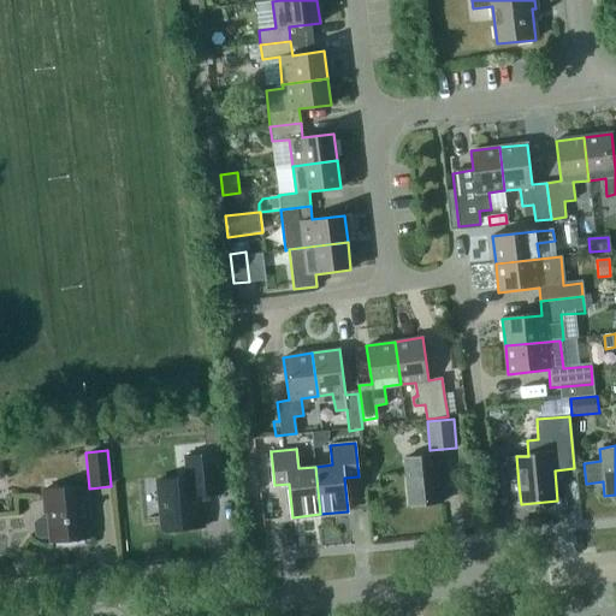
[(155,480),(160,531),(201,527),(199,496),(221,493),(217,452),(183,456),(184,478),(155,480)]
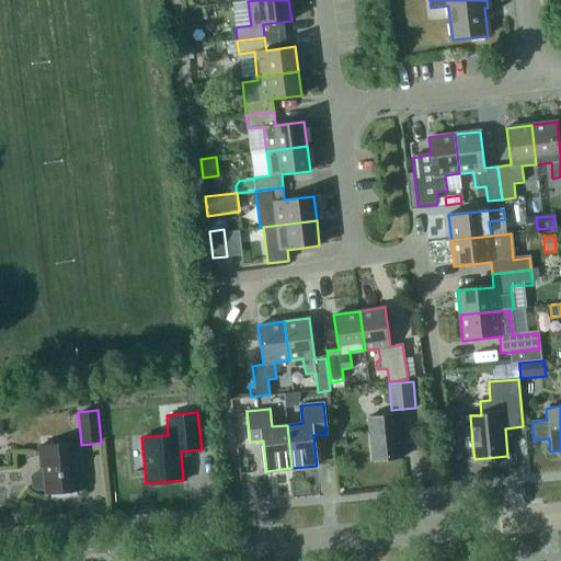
[(403,457),(399,413),(368,416),(373,460),(403,457)]
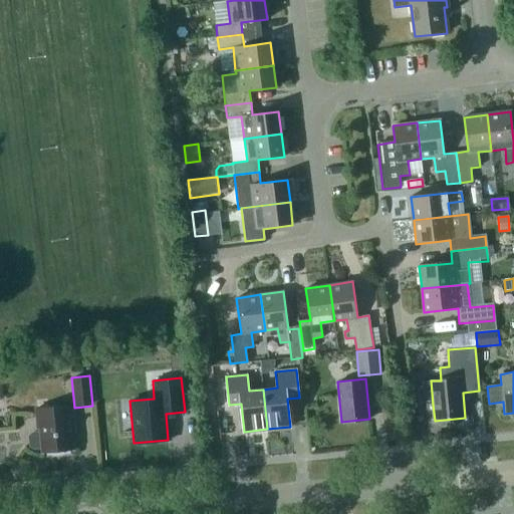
[(39,428),(39,432),(31,433),(28,436),(29,446),(33,449),(41,448),(41,452),(72,449),(70,423),(72,423),(70,405),(35,409),(37,428),(39,428)]
